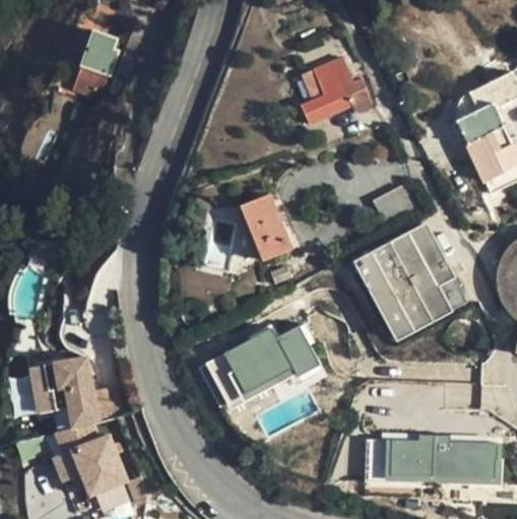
[(67,93),(86,31),(66,25),(46,86),(67,93)]
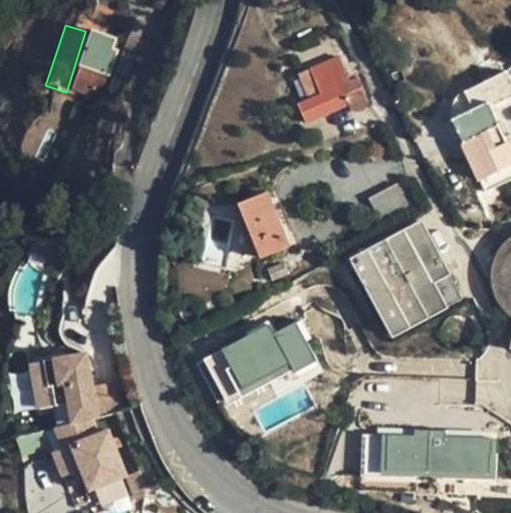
[(108,49),(111,39),(89,31),(69,88),(97,98),(113,51),(108,49)]
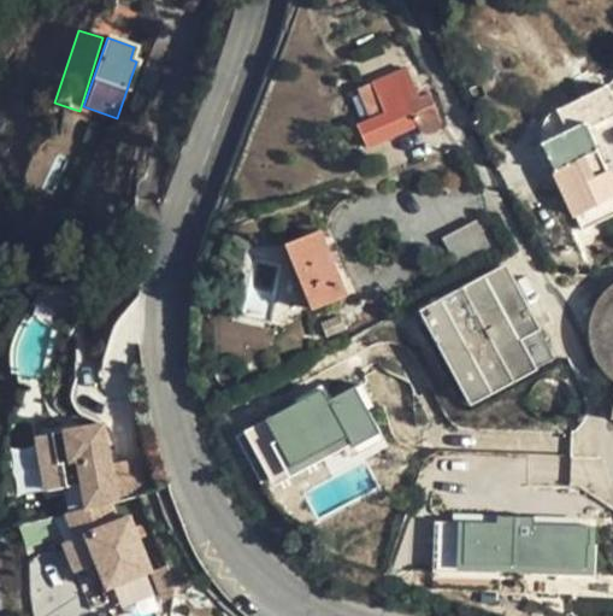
[(149,42),(134,88),(151,94),(166,48),(149,42)]
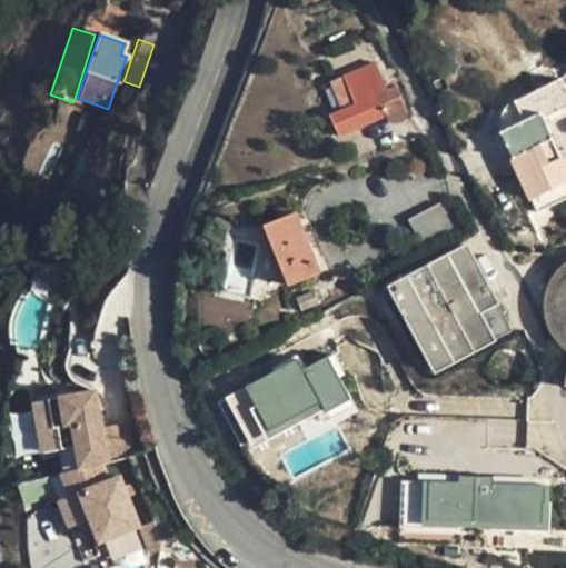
[(374,65),(341,78),(353,105),(339,111),(327,116),(336,138),(384,117),(386,121),(390,123),(394,125),(400,122),(403,120),(404,110),(394,87),(384,90),(374,65)]
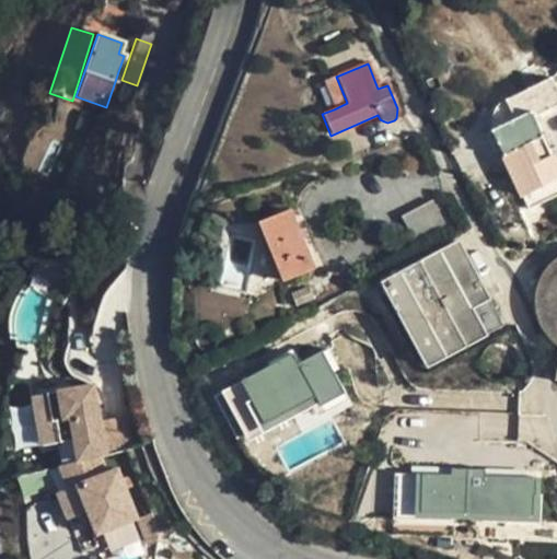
[(336,77),(323,82),(334,109),(347,103),(336,77)]
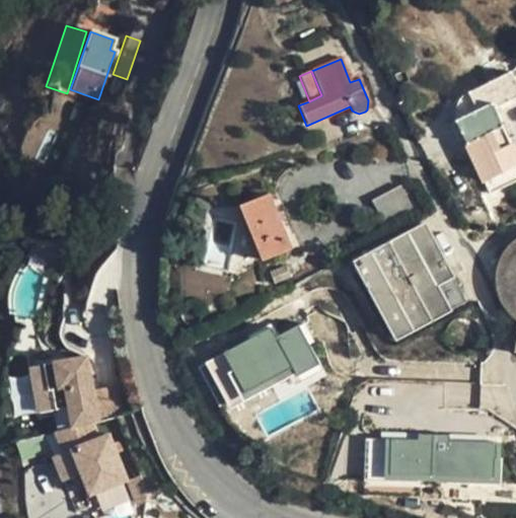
[(515,86),(509,73),(467,94),(465,95),(461,99),(457,104),(464,118),(454,122),(449,125),(460,147),(464,145),(482,182),(496,176),(502,189),(507,187),(515,182),(515,157),(494,108),(498,106),(515,99),(515,98),(515,86)]
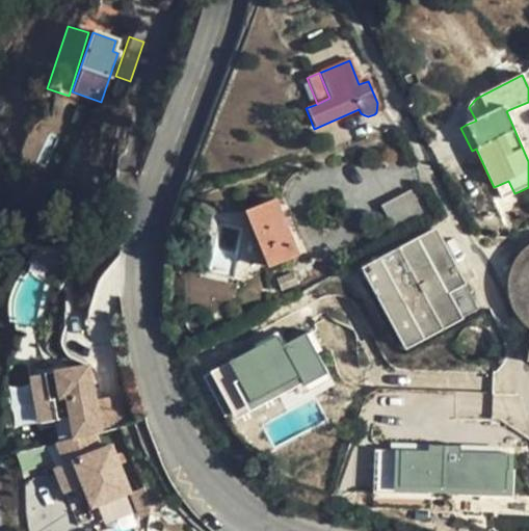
[(528,103),(528,102),(510,109),(513,115),(528,108),(528,103)]
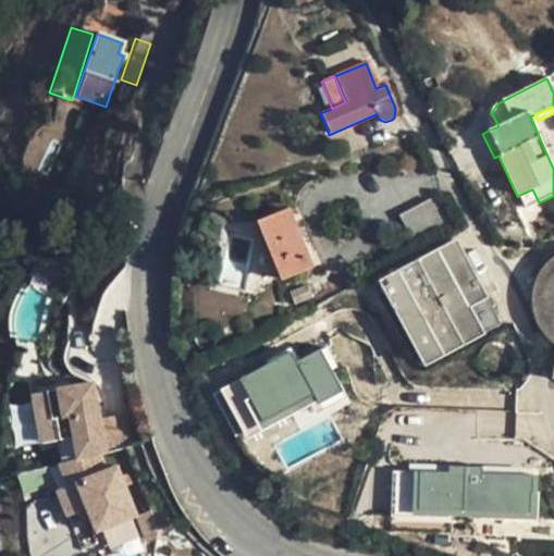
[(488,124),(488,131),(499,126),(491,112),(491,113),(489,120),(488,124)]
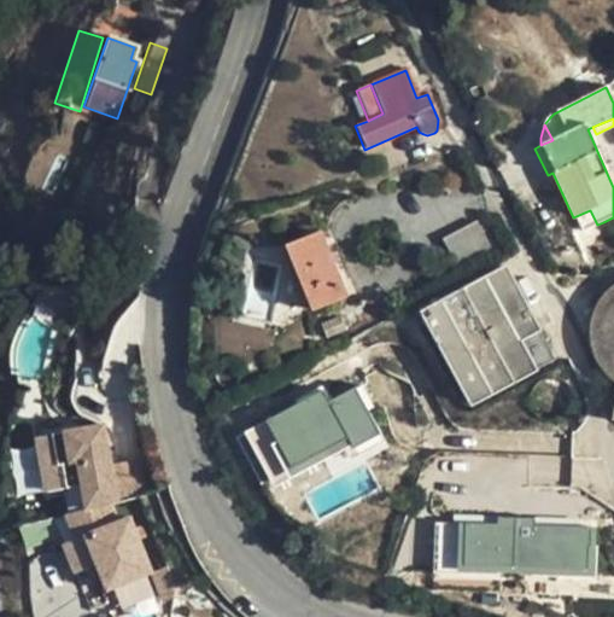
[(590,210),(573,217),(580,233),(597,225),(590,210)]
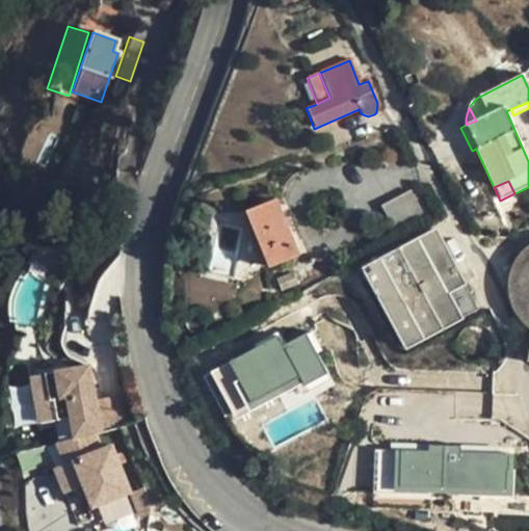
[(528,187),(520,191),(528,207),(528,206),(528,187)]
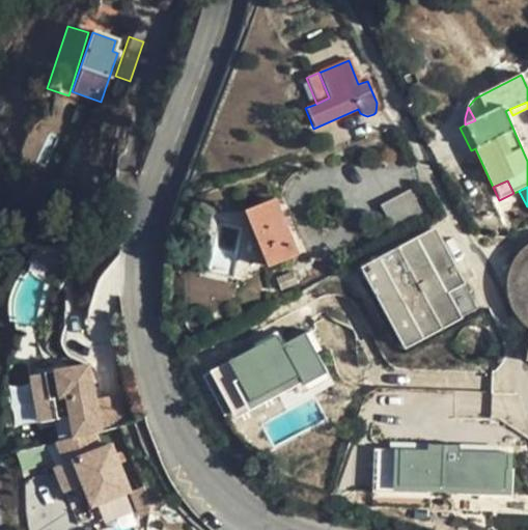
[(421,215),(408,190),(378,205),(391,231),(421,215)]
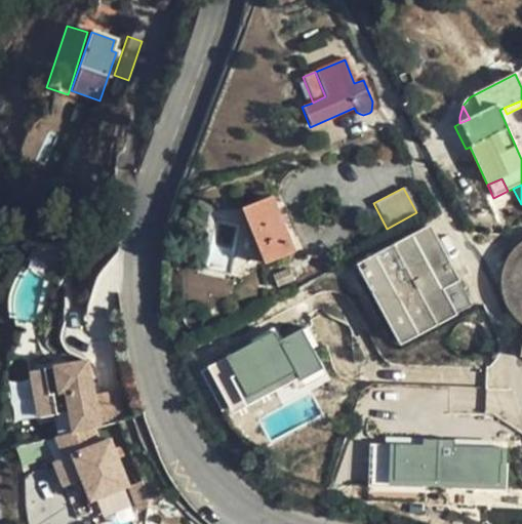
[(271,198),(242,209),(243,212),(265,262),(265,264),(292,252),(271,198)]
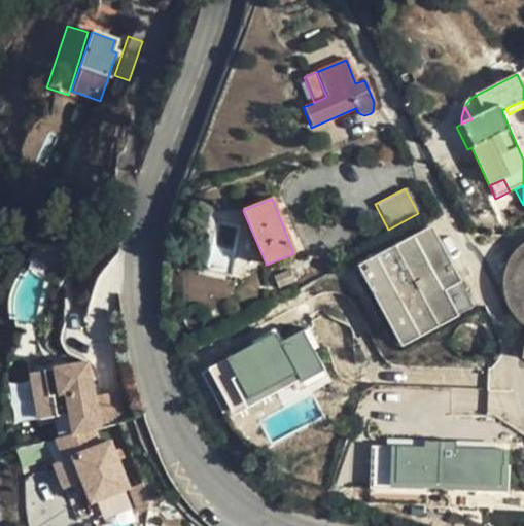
[(244,213),(237,216),(257,266),(266,263),(244,213)]
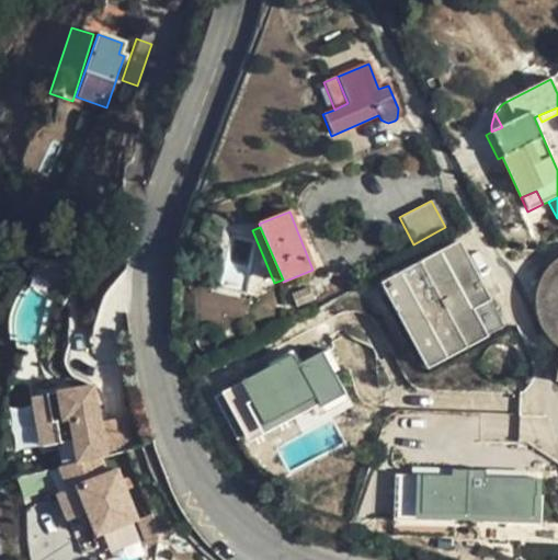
[(457,244),(382,284),(428,367),(502,327),(457,244)]
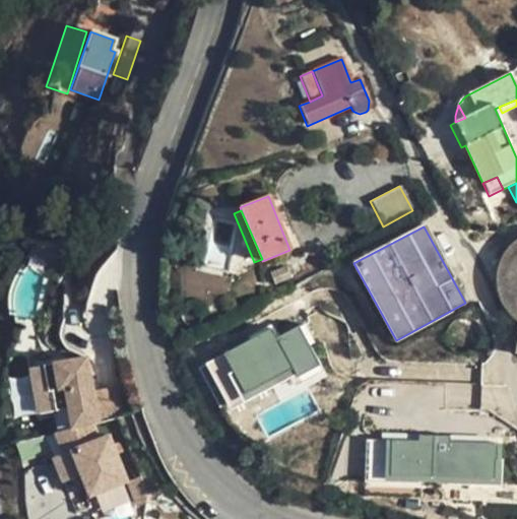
[(509,317),(516,323),(516,348),(516,353),(516,352),(516,238),(513,241),(506,248),(500,257),(496,267),(494,278),(495,288),(497,299),(502,309),(509,317)]
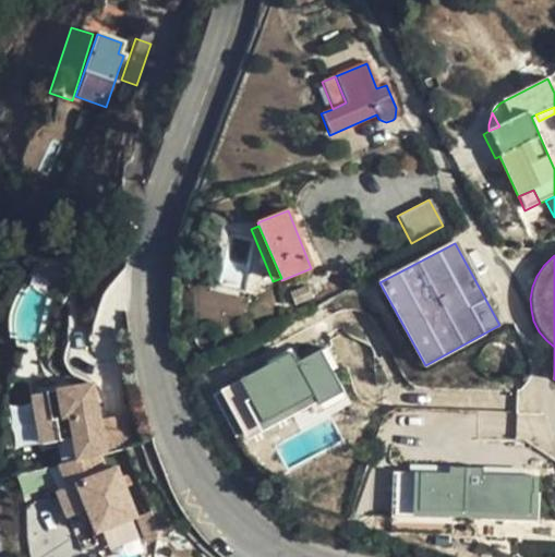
[(304,287),(288,293),(293,305),(310,300),(304,287)]
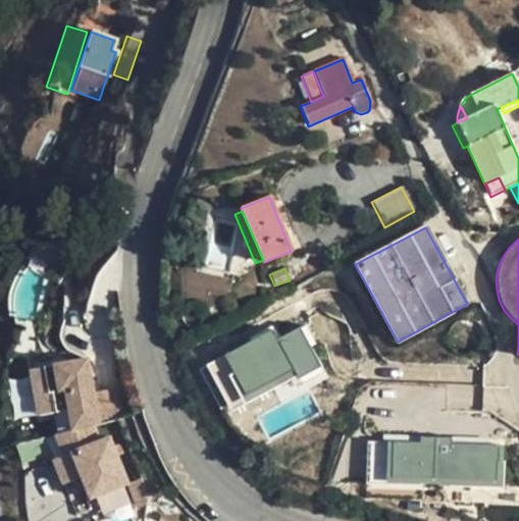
[(317,367),(299,326),(275,337),(272,331),(204,362),(225,409),(317,367)]
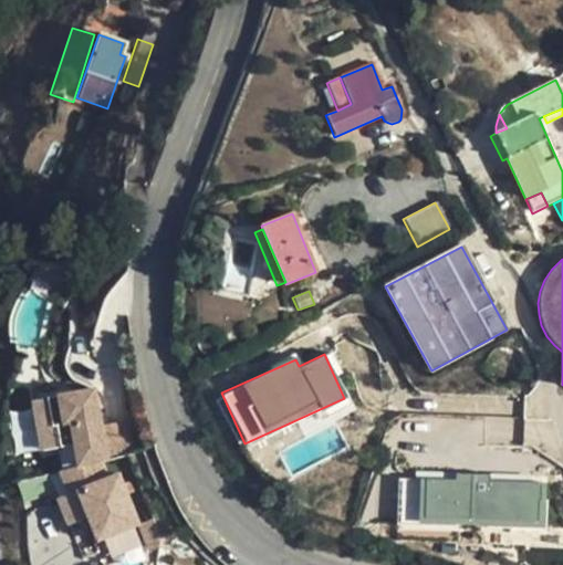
[(106,460),(100,427),(93,390),(58,396),(62,424),(70,422),(77,467),(100,461),(106,460)]
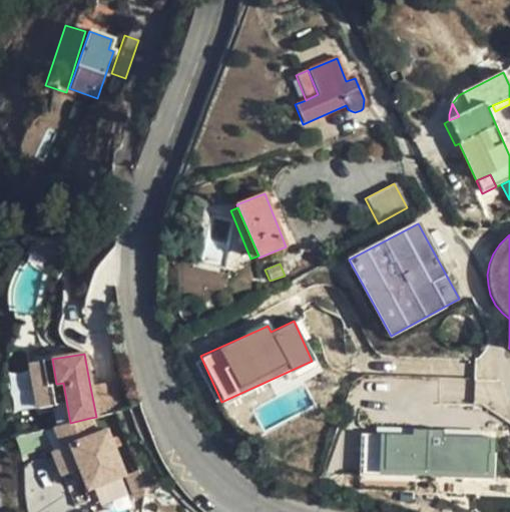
[(443,358),(430,354),(427,360),(440,365),(443,358)]
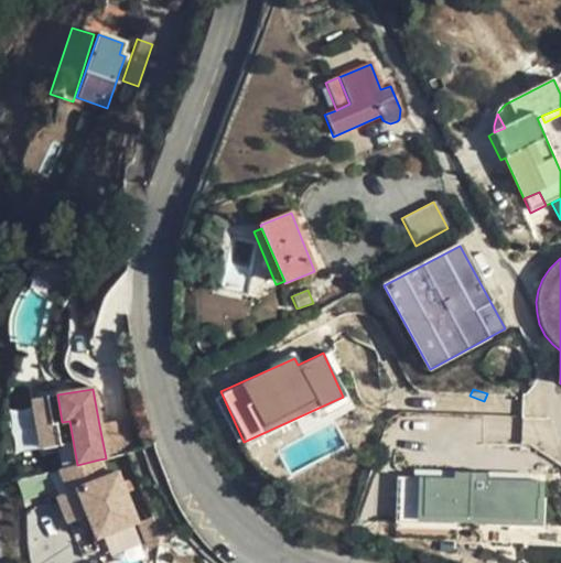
[(123,420),(99,425),(106,458),(128,453),(123,420)]
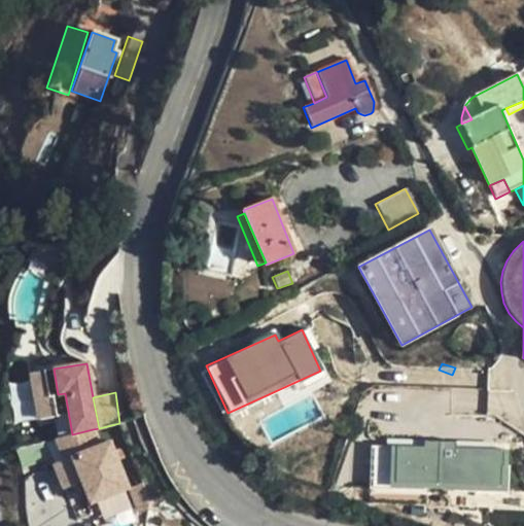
[(388,401),(360,392),(353,412),(382,421),(388,401)]
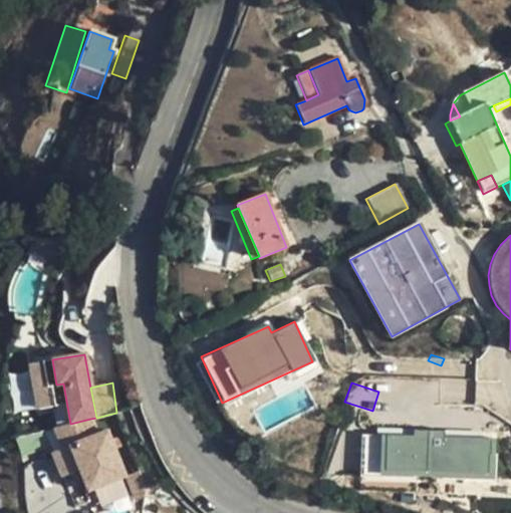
[(423,423),(429,408),(407,400),(401,415),(423,423)]
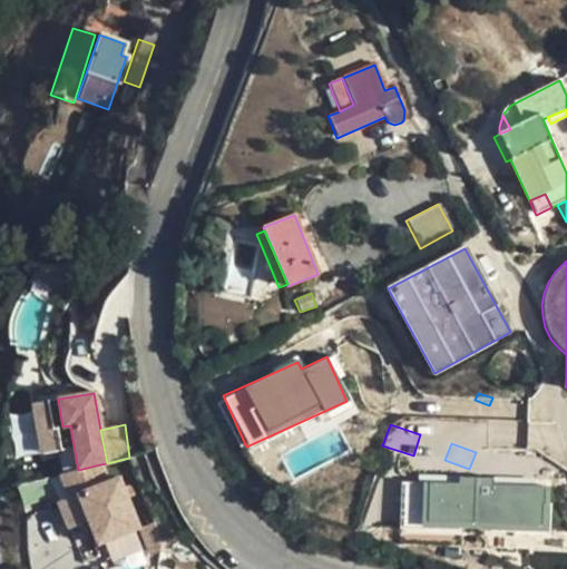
[(67,528),(87,520),(97,545),(137,528),(118,478),(108,482),(100,464),(78,470),(59,474),(68,498),(57,502),(67,528)]
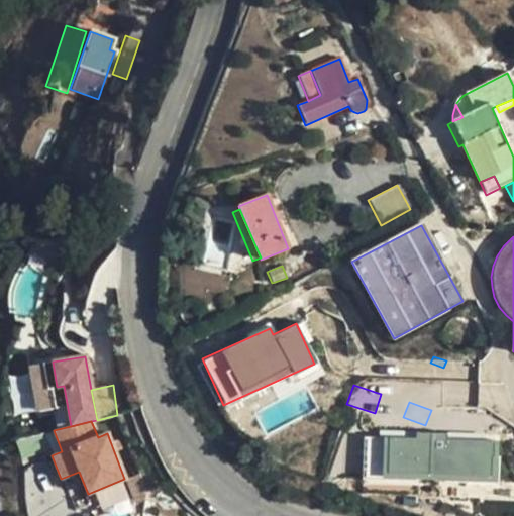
[(44,432),(15,440),(18,453),(48,446),(44,432)]
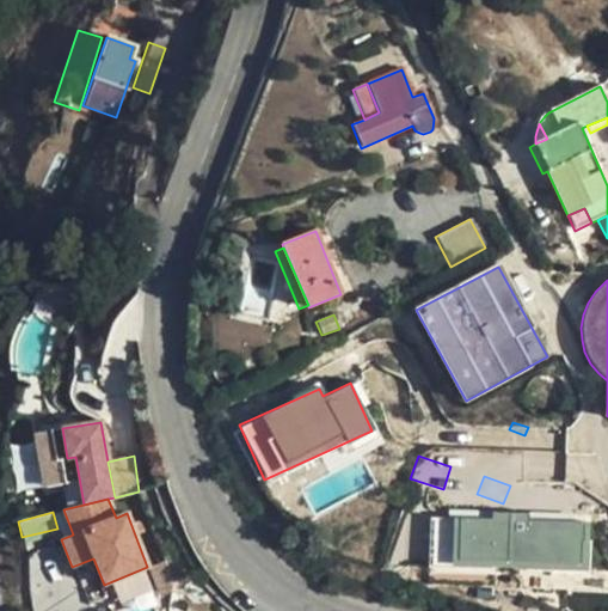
[(476,567),(577,566),(576,518),(427,519),(427,566),(476,566),(476,567)]
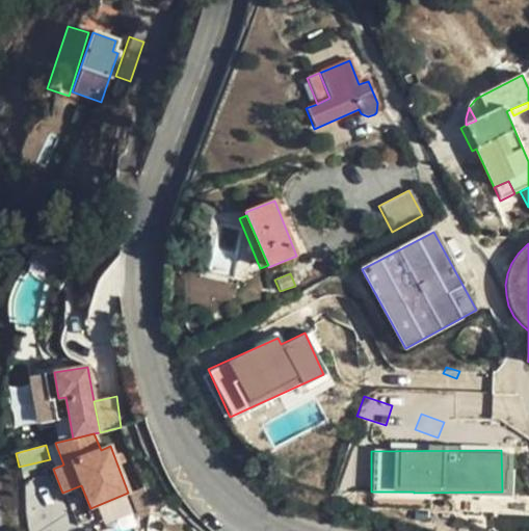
[(140,487),(128,493),(139,518),(147,513),(148,505),(140,487)]
